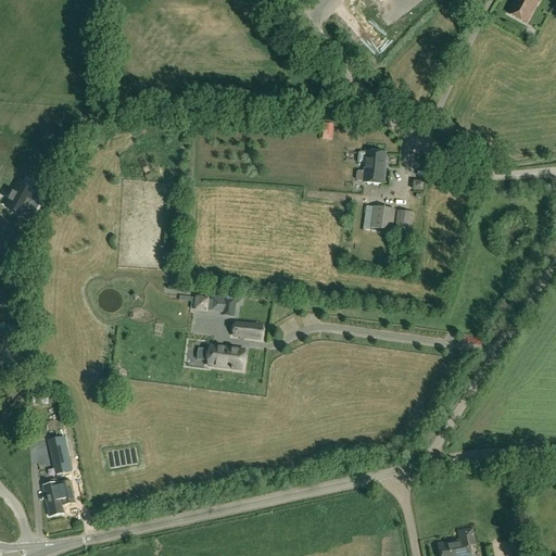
[(527,24),(539,0),(536,0),(514,0),(507,13),(527,24)]
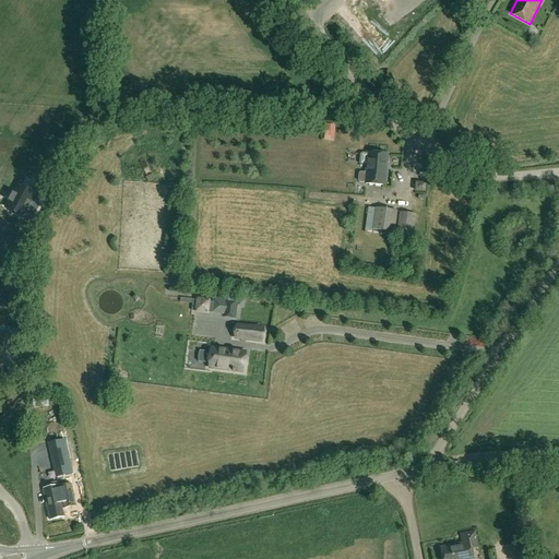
[(325,126),(323,141),(334,142),(335,127),(325,126)]
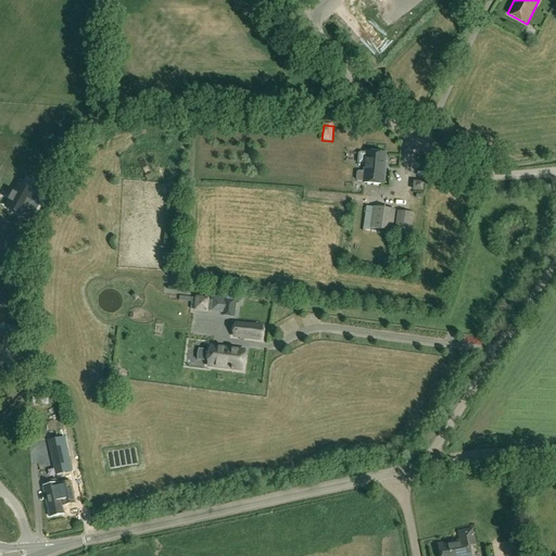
[(357,181),(364,181),(364,182),(382,185),(386,153),(366,151),(366,153),(361,152),(358,154),(357,163),(359,164),(364,165),(363,172),(358,172),(356,173),(356,179),(357,181)]
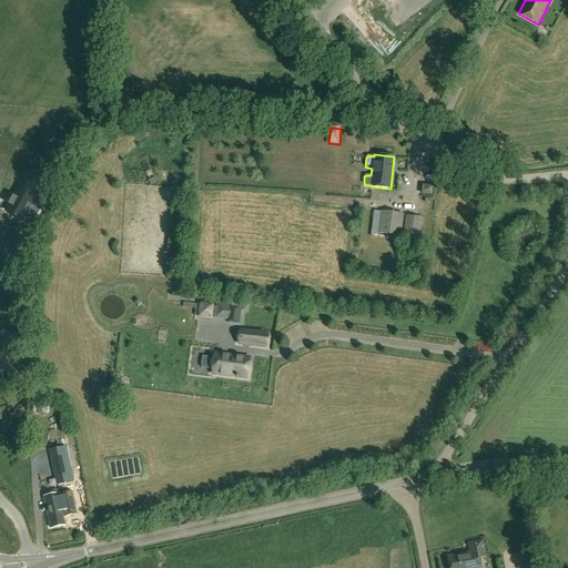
[(37,204),(19,193),(4,214),(22,225),(37,204)]
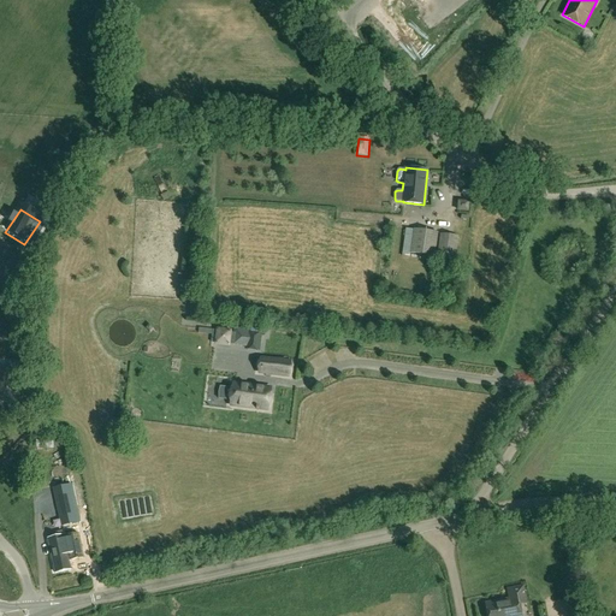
[(434,256),(438,232),(414,229),(410,253),(434,256)]
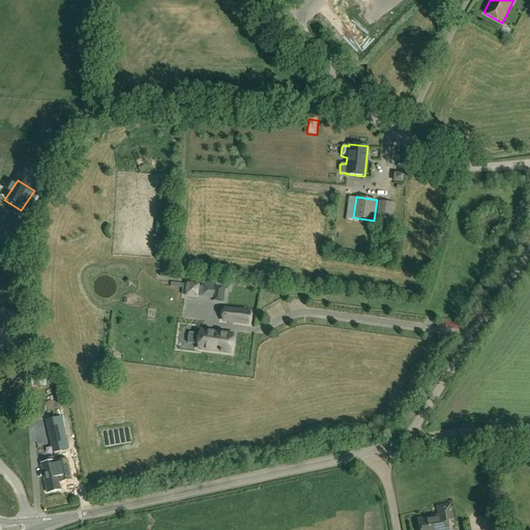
[(391,224),(394,203),(379,201),(377,222),(391,224)]
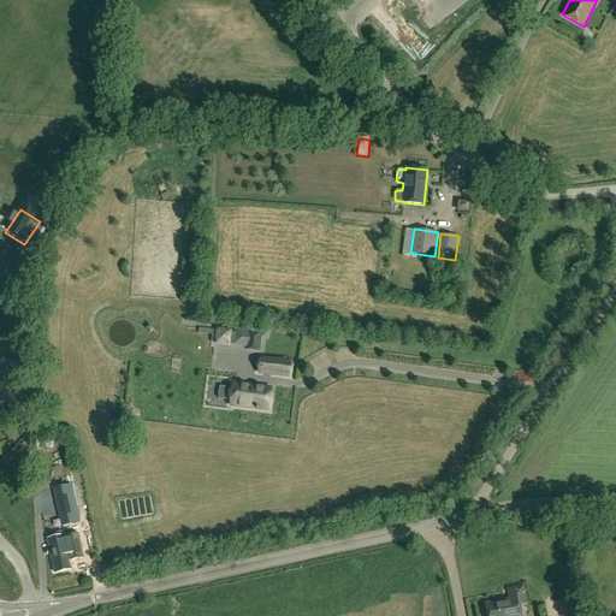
[(232,330),(215,327),(214,344),(230,347),(232,330)]
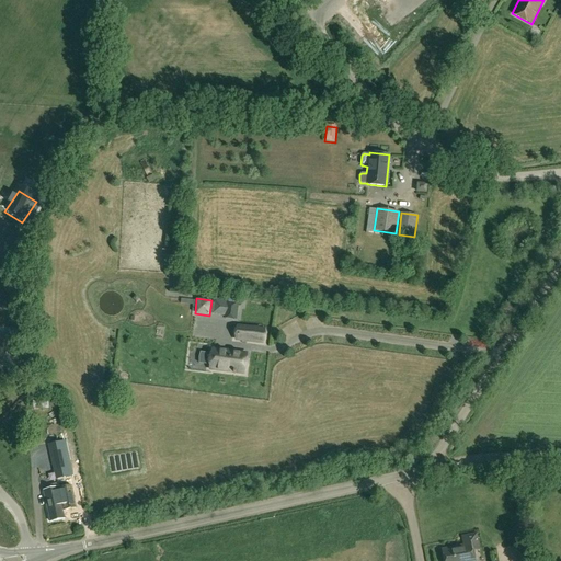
[(235,319),(237,305),(228,304),(228,300),(213,298),(210,315),(225,317),(225,318),(235,319)]
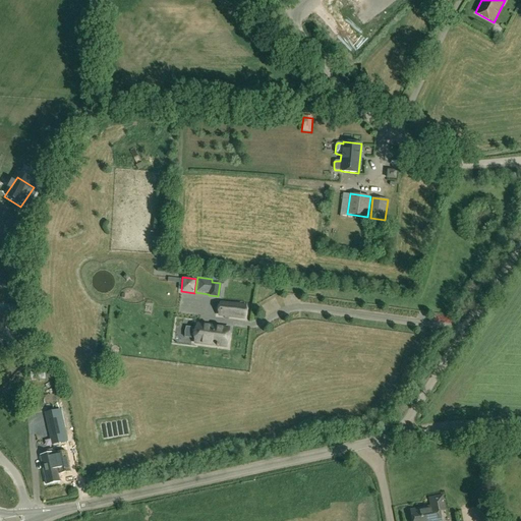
[(220,314),(219,315),(244,319),(244,317),(246,312),(246,307),(245,307),(245,306),(221,303),(221,304),(220,304),(219,309),(219,314),(220,314)]
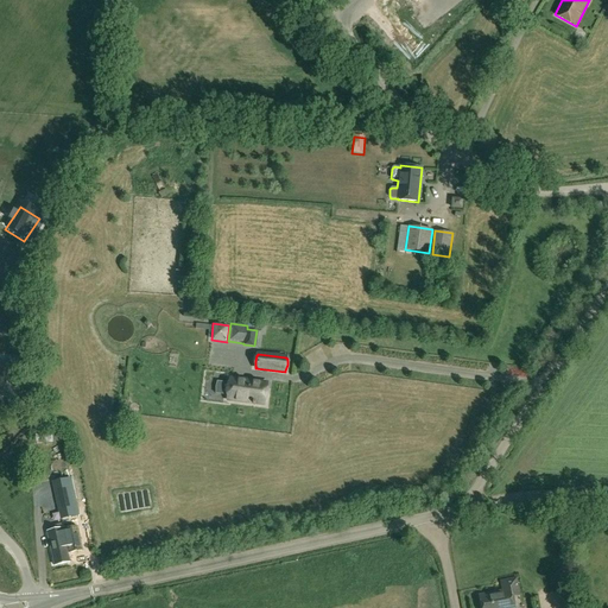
[(19,362),(0,361),(0,394),(16,397),(19,362)]
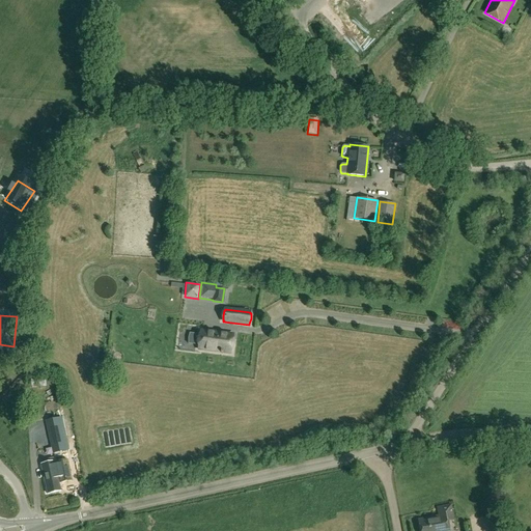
[(232,339),(233,335),(201,331),(201,335),(200,335),(198,340),(199,345),(199,350),(221,352),(221,354),(223,354),(223,353),(230,353),(231,348),(234,344),(233,339),(232,339)]
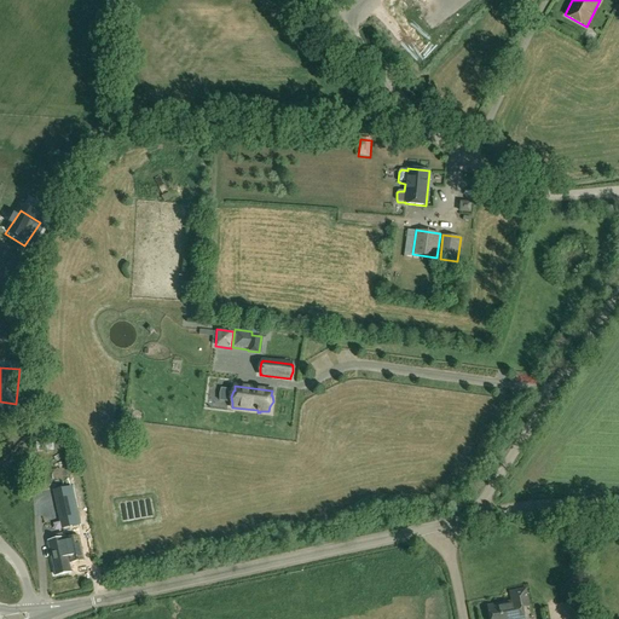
[(55,491),(63,528),(80,525),(71,487),(55,491)]
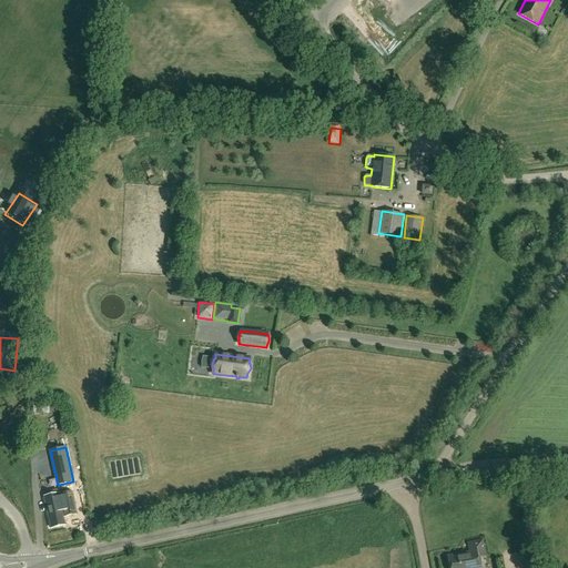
[(70,492),(43,497),(51,528),(66,526),(63,514),(74,511),(70,492)]
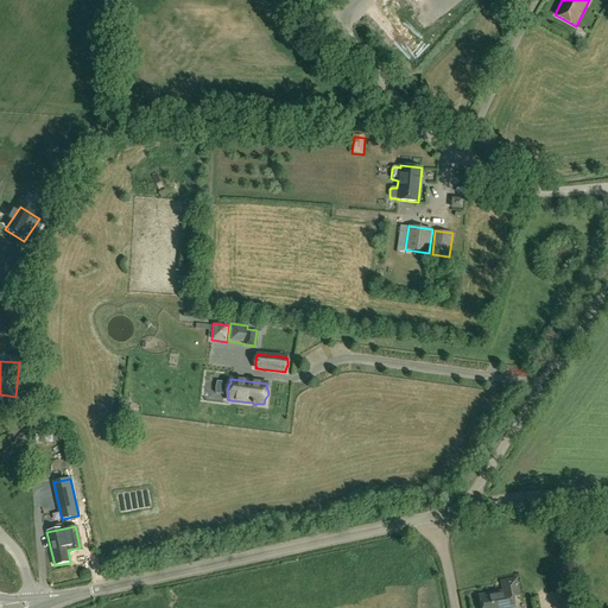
[(481,607),(514,607),(512,595),(519,594),(517,578),(500,582),(502,590),(479,595),(481,607)]
